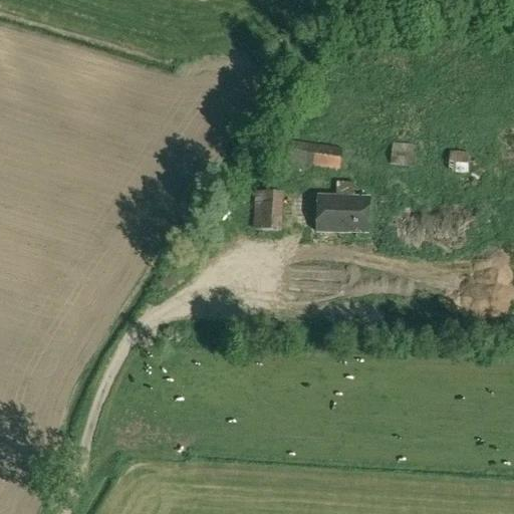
[(283,163),(339,172),(343,151),(286,142),(283,163)]
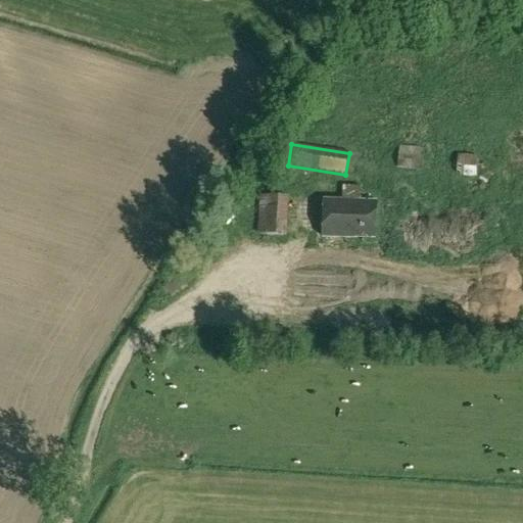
[(396,169),(422,172),(424,148),(399,146),(396,169)]
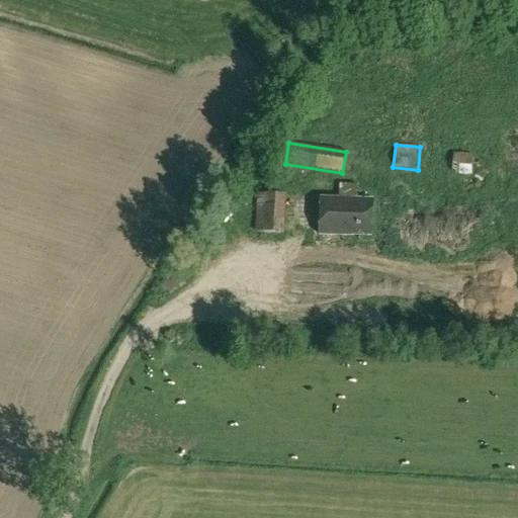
[(473,156),(453,154),(451,173),(471,175),(473,156)]
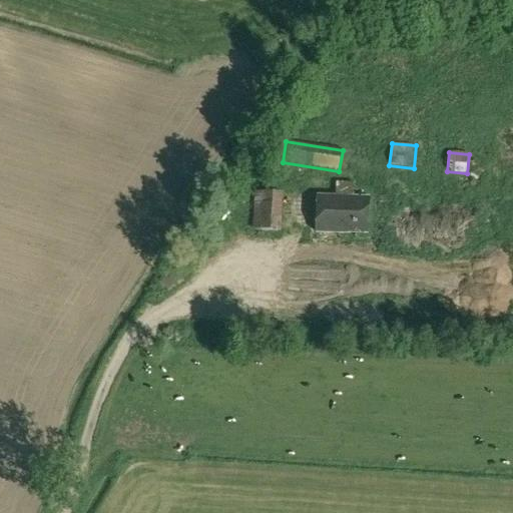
[(317,232),(368,234),(369,198),(353,197),(354,183),(335,182),(335,197),(318,196),(317,232)]
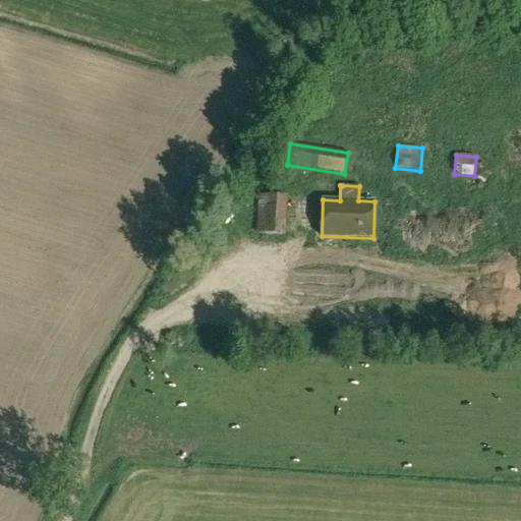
[(258,195),(257,208),(286,210),(287,197),(258,195)]
